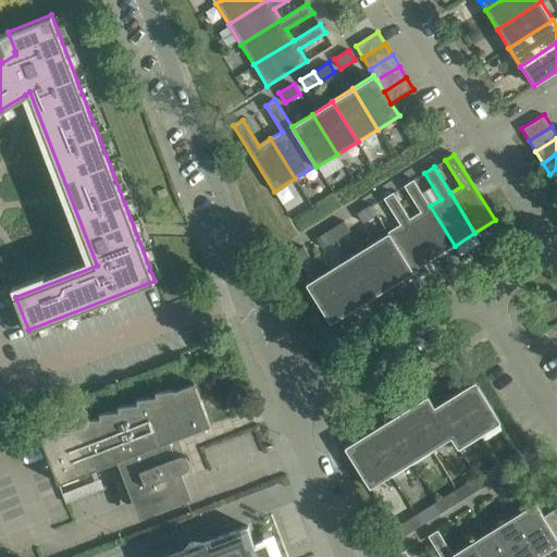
[(409,218),(434,258),(455,246),(430,206),(413,180),(404,185),(420,211),(409,218)]
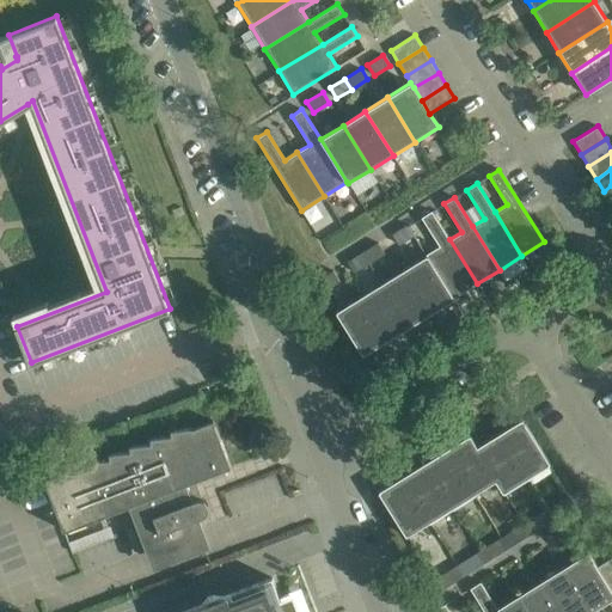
[(426,255),(454,298),(477,283),(450,239),(432,210),(421,218),(439,246),(426,255)]
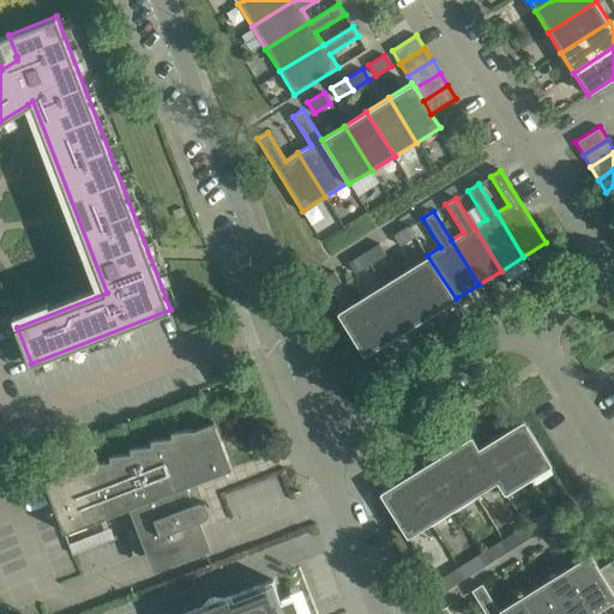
[(415,236),(409,227),(408,226),(393,234),(399,245),(415,236)]
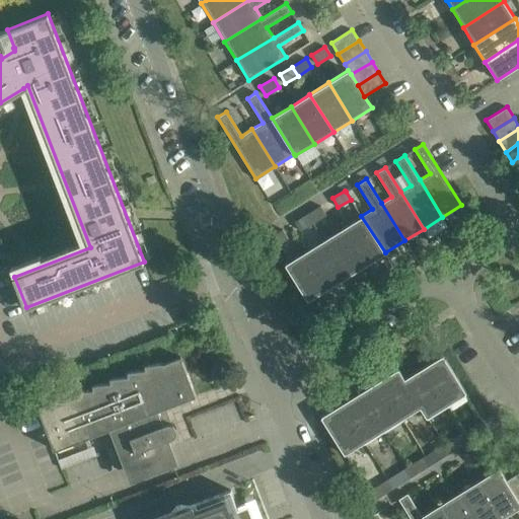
[(320,206),(307,214),(312,223),(325,215),(320,206)]
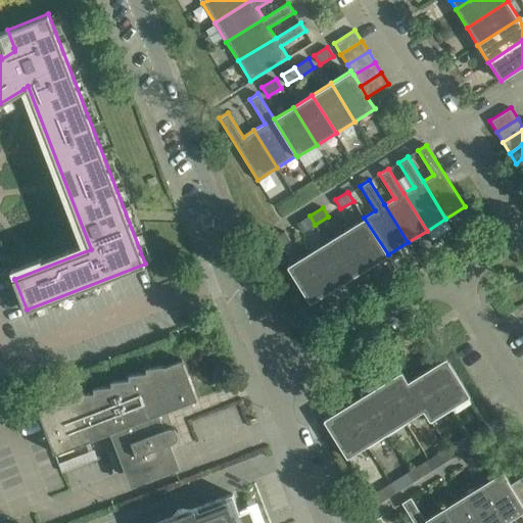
[(315,225),(310,216),(296,224),(302,233),(315,225)]
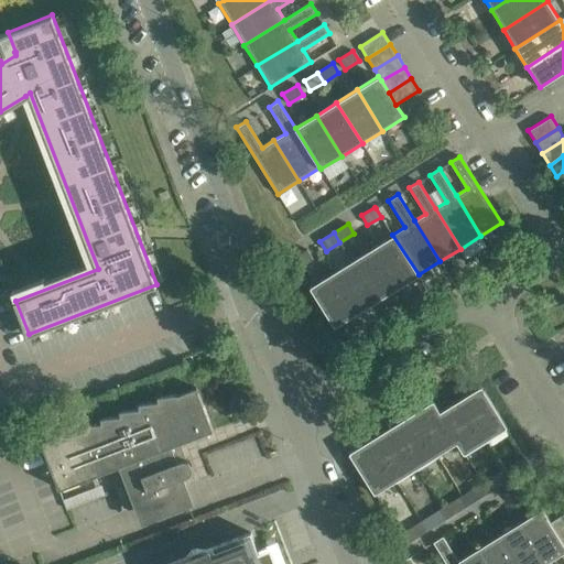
[(392,235),(371,248),(398,290),(419,275),(419,274),(392,235)]
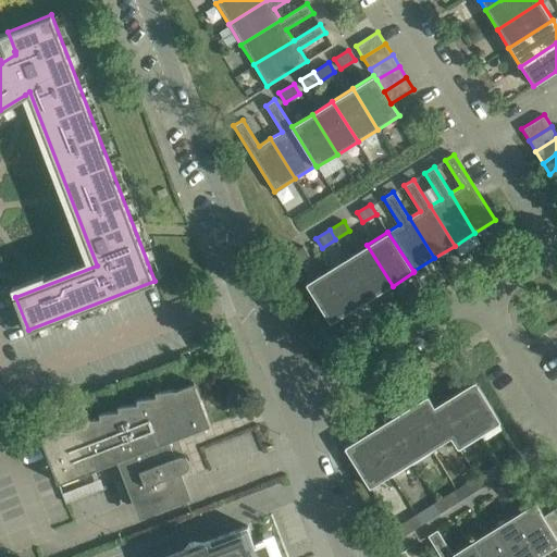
[(367,245),(347,258),(372,298),(393,286),(367,245)]
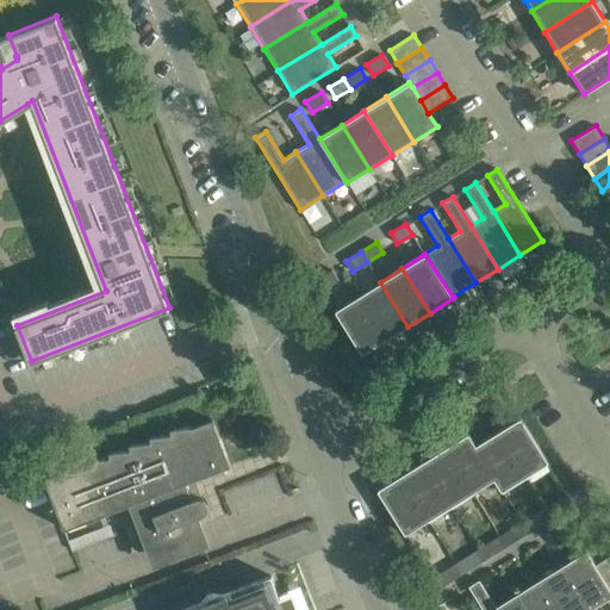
[(338,280),(331,269),(316,279),(323,290),(338,280)]
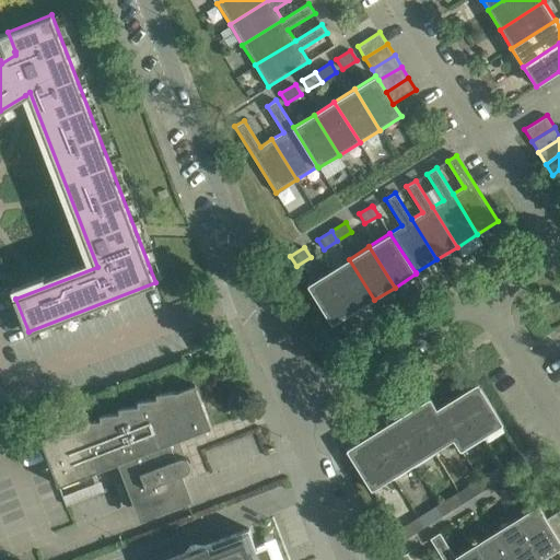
[(374,300),(349,259),(328,271),(353,313),(374,300)]
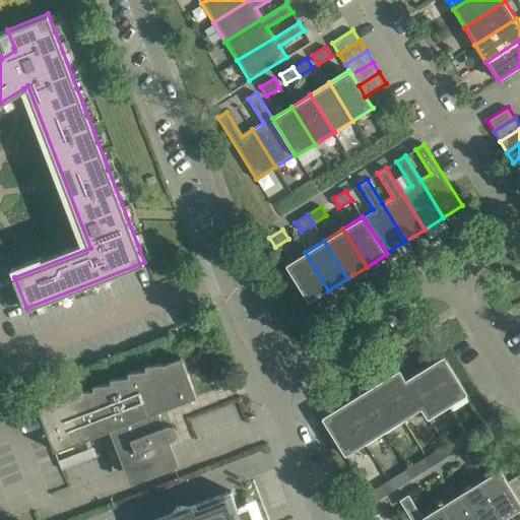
[(309,303),(328,290),(305,252),(284,264),(309,303)]
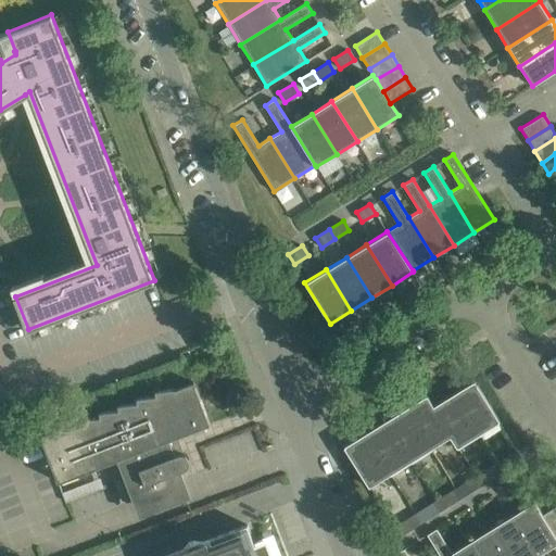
[(474,379),(452,393),(479,436),(500,421),(474,379)]
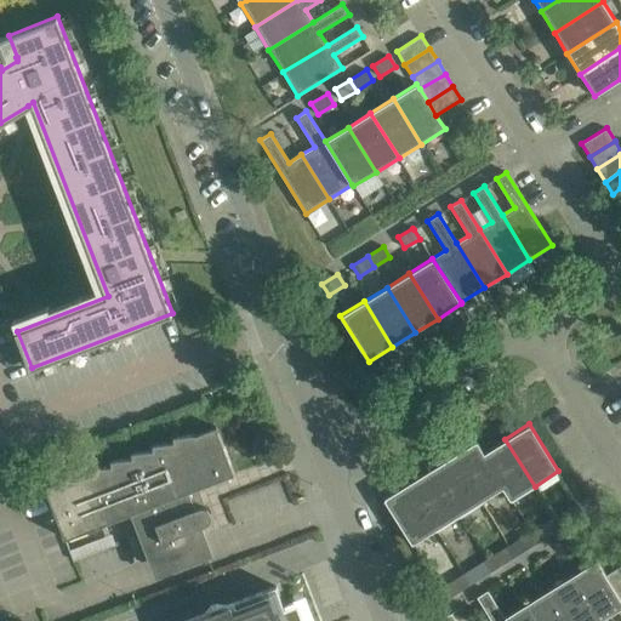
[(193,490),(234,473),(216,426),(195,433),(174,436),(174,442),(152,444),(153,450),(131,451),(132,457),(110,460),(112,466),(90,467),(90,474),(69,477),(69,482),(47,484),(49,491),(47,491),(66,540),(138,512),(159,568),(204,551),(195,528),(206,524),(208,523),(209,522),(210,520),(210,519),(211,518),(211,517),(211,514),(211,513),(211,512),(210,510),(209,508),(208,507),(206,507),(205,506),(204,506),(203,506),(200,506),(199,506),(193,490)]
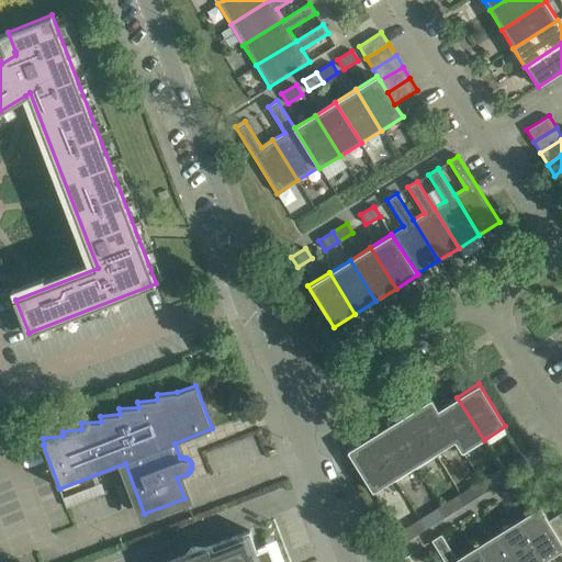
[(456,441),(456,442),(462,453),(484,440),(457,397),(437,409),(436,409),(456,441)]
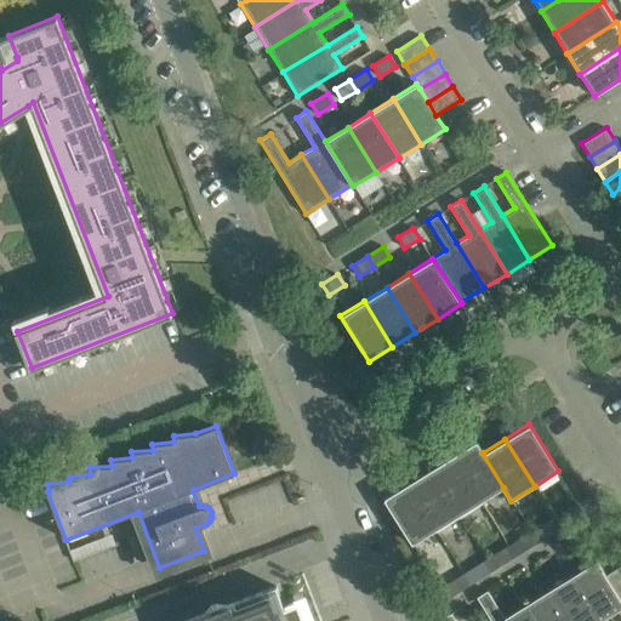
[(476,440),(453,455),(482,502),(503,489),(503,488),(482,453),(483,453),(476,440)]
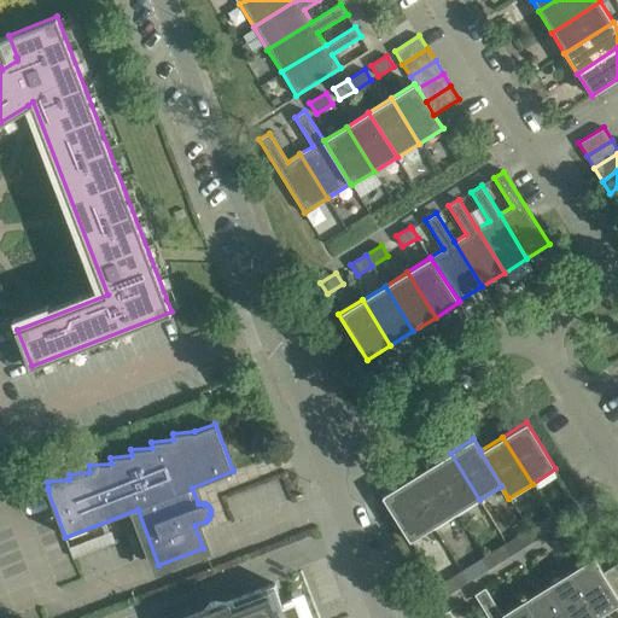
[(427,467),(456,514),(479,500),(450,453),(427,467)]
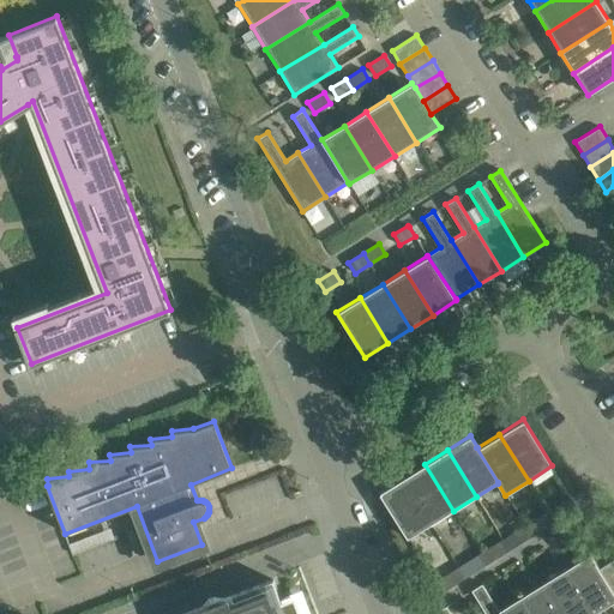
[(425,464),(402,477),(432,524),(453,511),(425,464)]
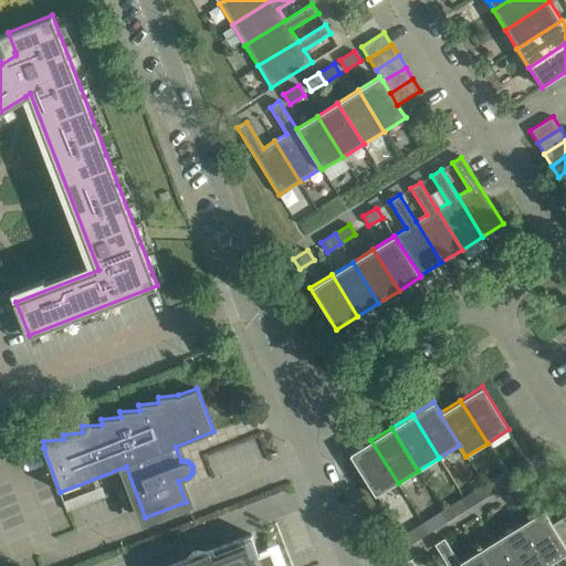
[(370,440),(349,454),(376,496),(398,483),(370,440)]
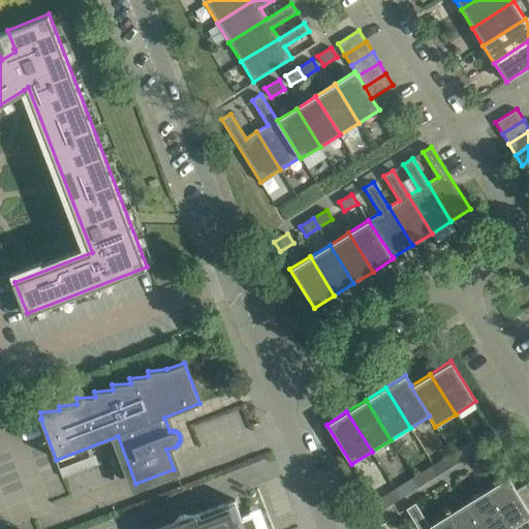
[(477,437),(484,446),(497,438),(491,429),(477,437)]
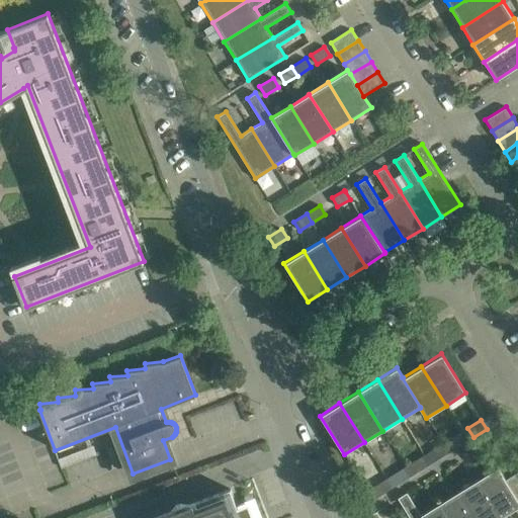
[(442,444),(448,453),(462,444),(456,435),(442,444)]
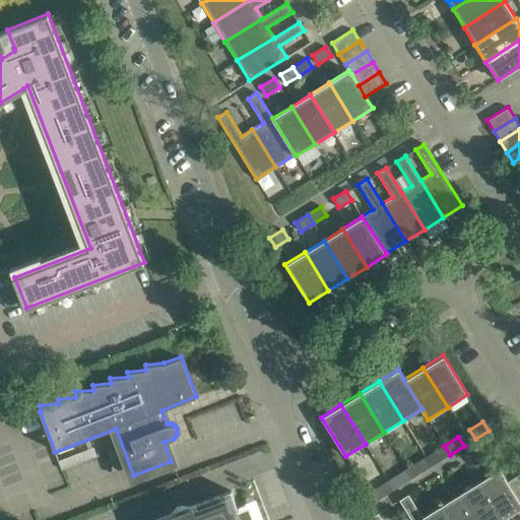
[(444,446),(432,453),(438,462),(450,455),(444,446)]
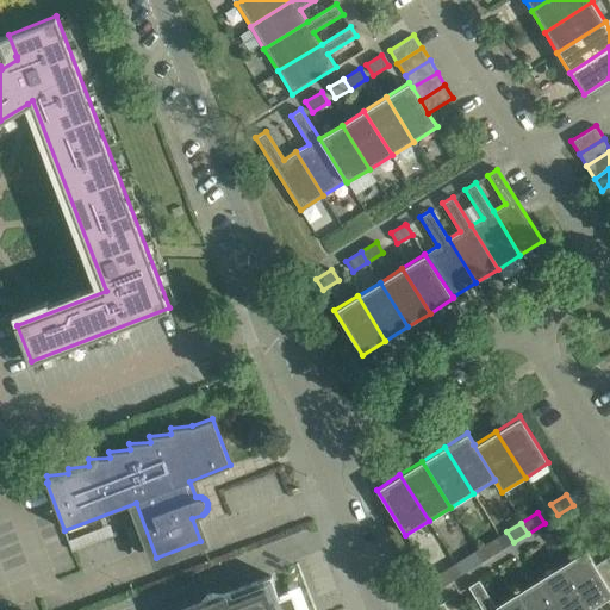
[(478,551),(484,561),(499,551),(492,541),(478,551)]
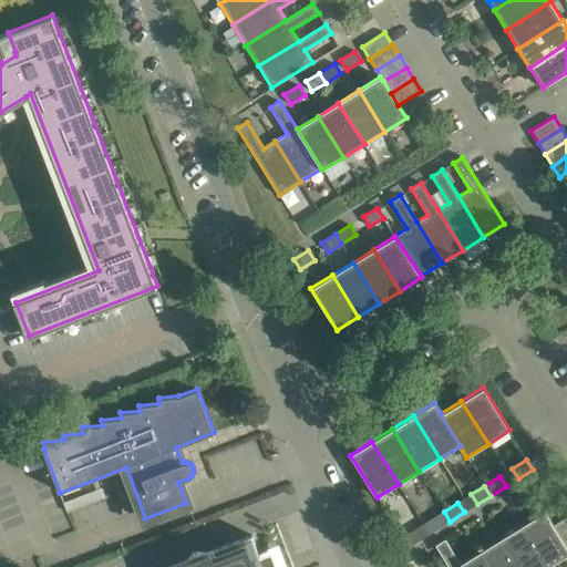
[(544,511),(523,524),(548,566),(549,566),(566,556),(566,547),(560,537),(553,525),(544,511)]
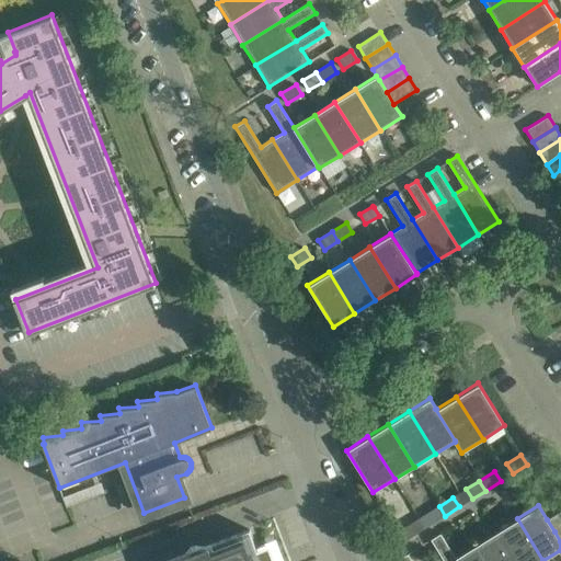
[(425,514),(432,524),(445,516),(439,506),(425,514)]
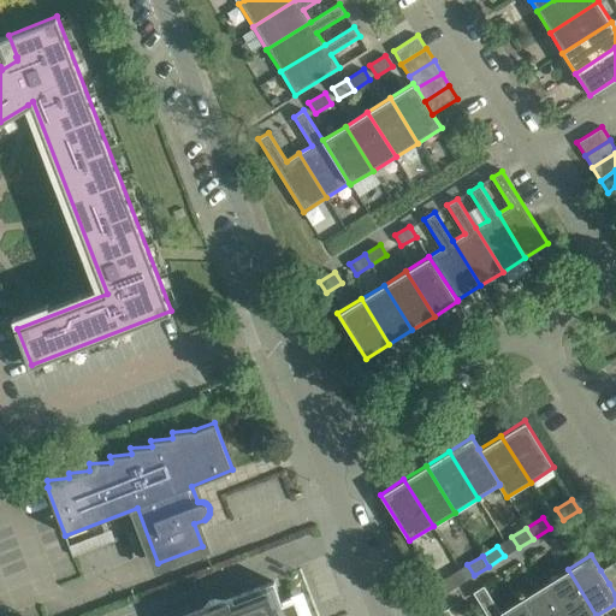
[(609,584),(615,579),(615,561),(600,570),(609,584)]
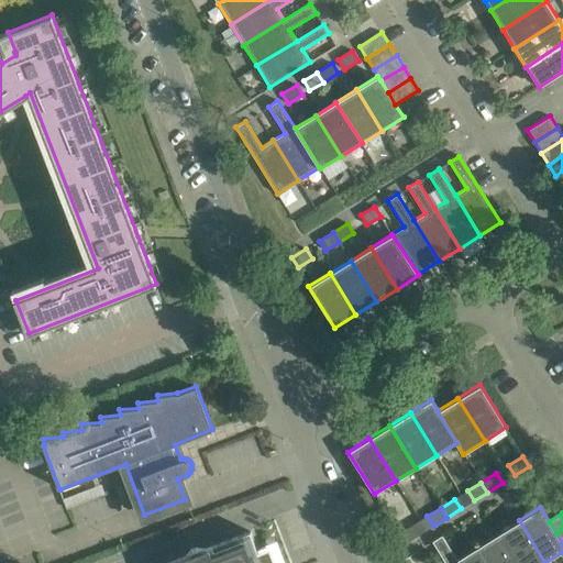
[(544,562),(519,520),(498,533),(517,562),(544,562)]
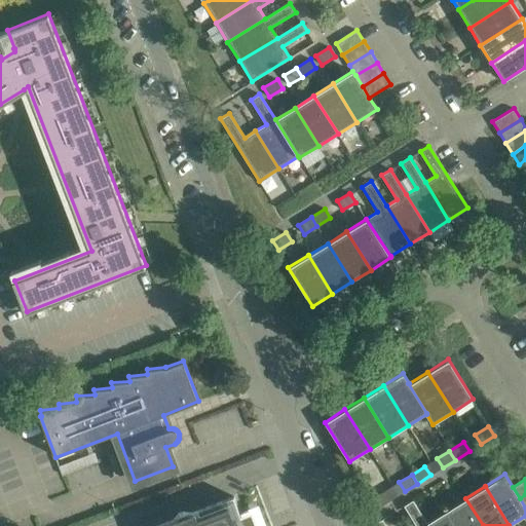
[(373,498),(379,508),(392,499),(386,490),(373,498)]
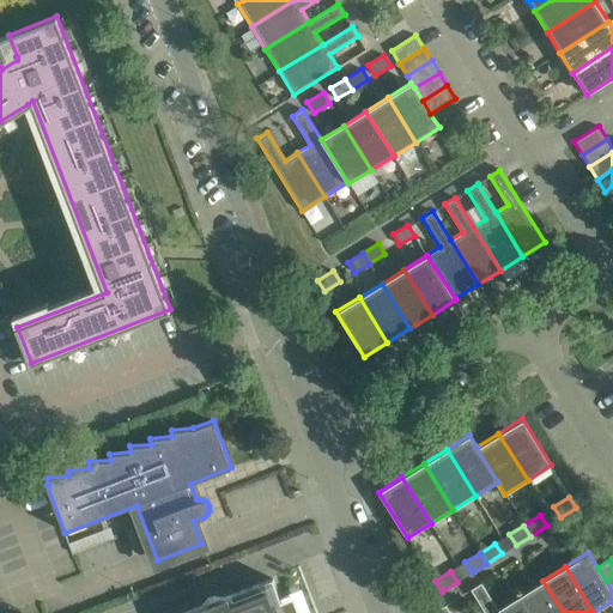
[(299,612),(293,596),(280,601),(272,578),(223,598),(214,596),(212,596),(206,604),(182,612),(299,612)]
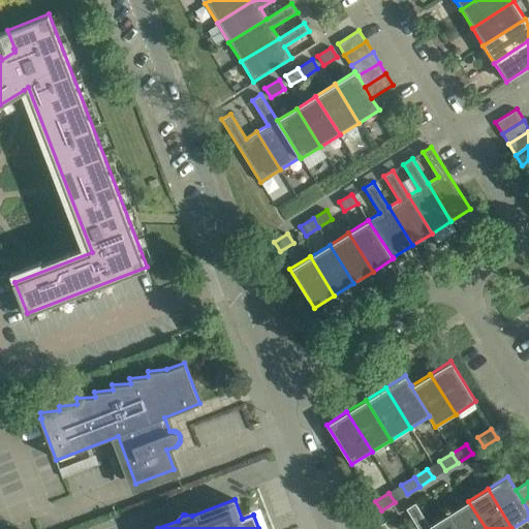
[(486,528),(468,501),(448,512),(459,528),(486,528)]
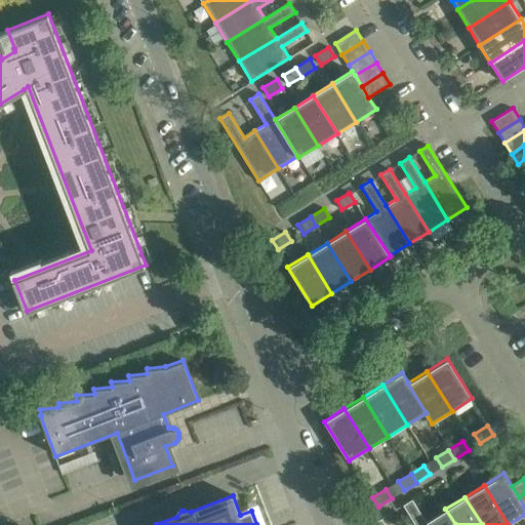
[(428,524),(426,521),(412,499),(403,505),(415,524),(428,524)]
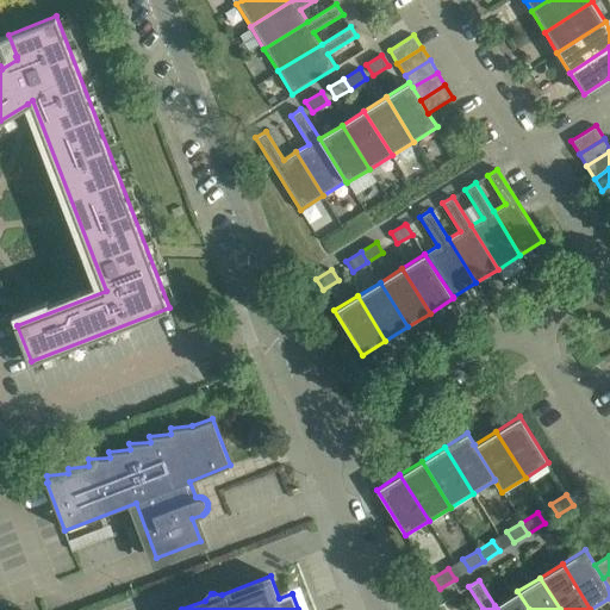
[(529,609),(517,591),(495,605),(497,609),(529,609)]
